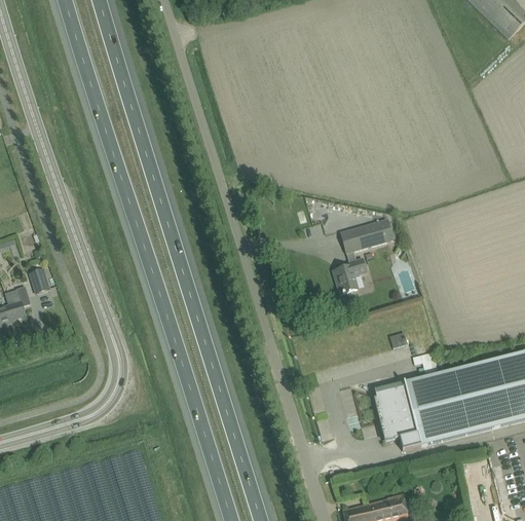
[(469,0),(507,36),(524,17),(524,9),(515,0),(469,0)]
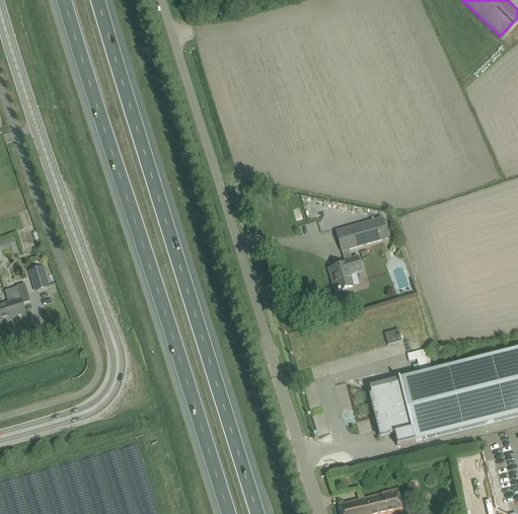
[(341,248),(387,234),(381,213),(335,227),(341,248)]
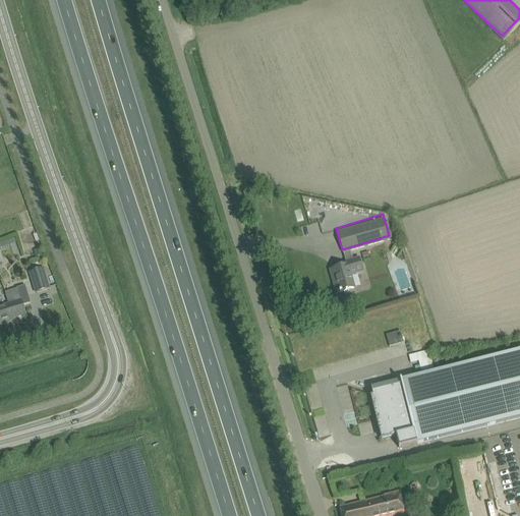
[(342,287),(341,287),(353,283),(349,270),(362,267),(358,254),(345,258),(346,261),(333,265),(337,279),(334,280),(336,288),(339,287),(339,288),(342,287)]
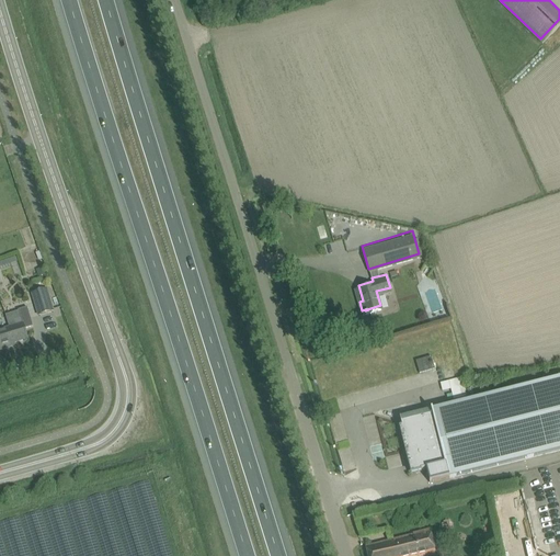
[(53,306),(46,285),(32,290),(37,310),(53,306)]
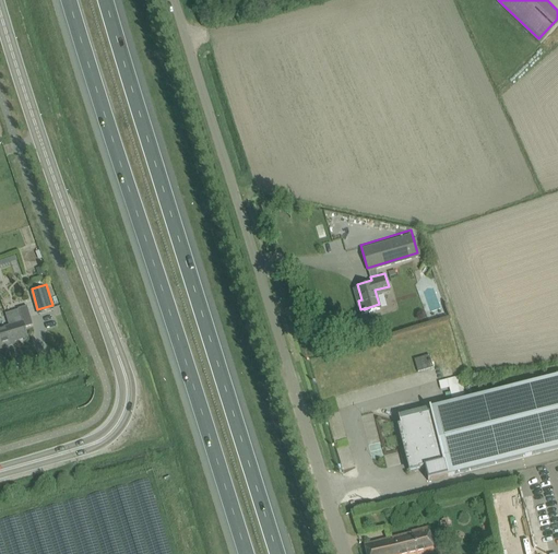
[(7,329),(10,338),(26,332),(24,322),(32,320),(26,301),(16,304),(18,305),(4,309),(9,321),(11,321),(13,328),(7,329)]
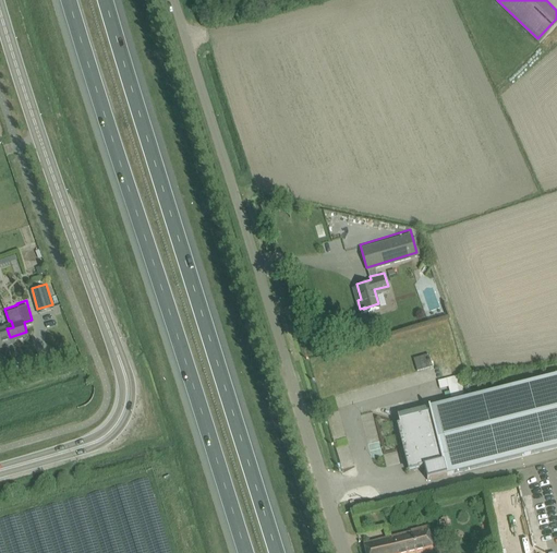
[(11,321),(9,321),(0,324),(0,343),(8,340),(7,338),(10,337),(7,328),(13,327),(11,321)]
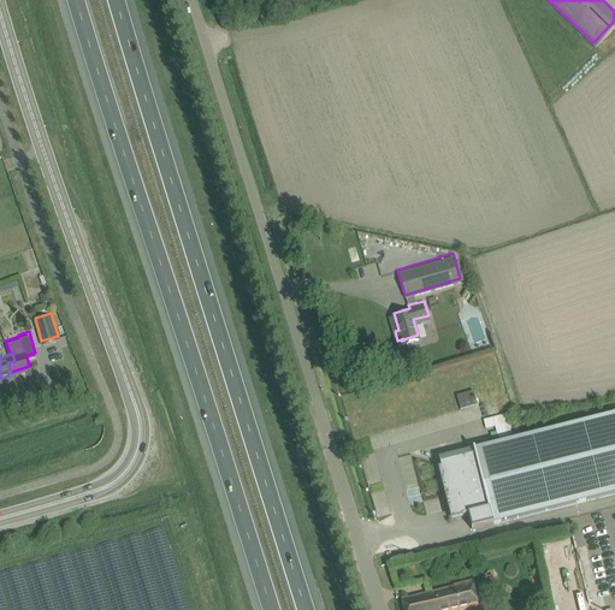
[(495,421),(497,433),(512,430),(507,408),(497,410),(494,392),(479,396),(485,424),(495,421)]
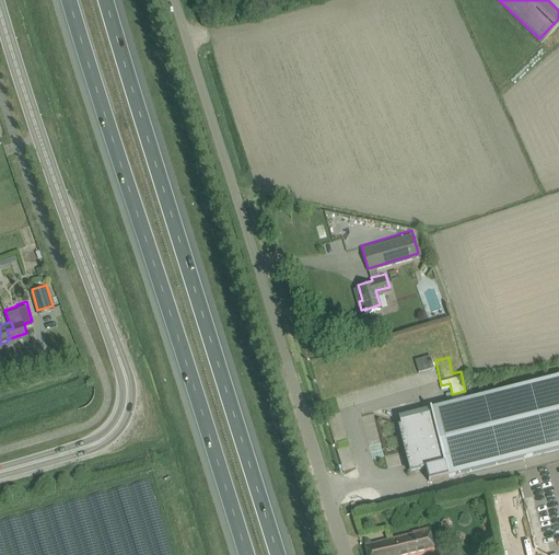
[(409,469),(416,466),(424,464),(428,477),(447,472),(558,443),(558,371),(398,413),(400,421),(397,421),(409,469)]
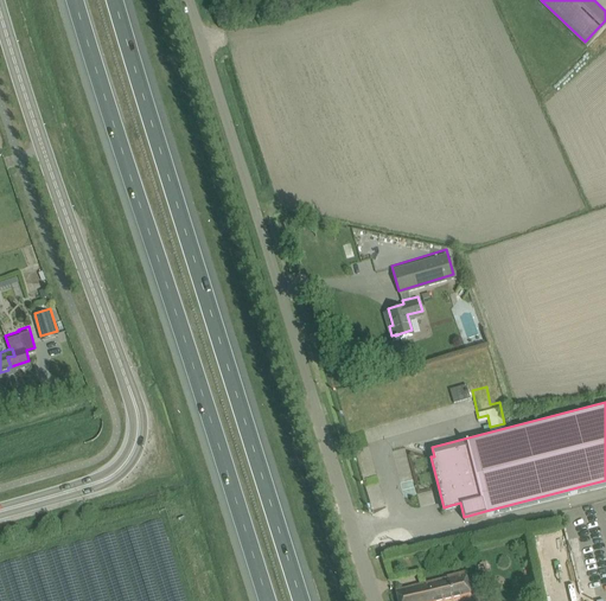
[(397,600),(433,600),(470,592),(464,567),(446,571),(446,573),(395,586),(397,600)]
